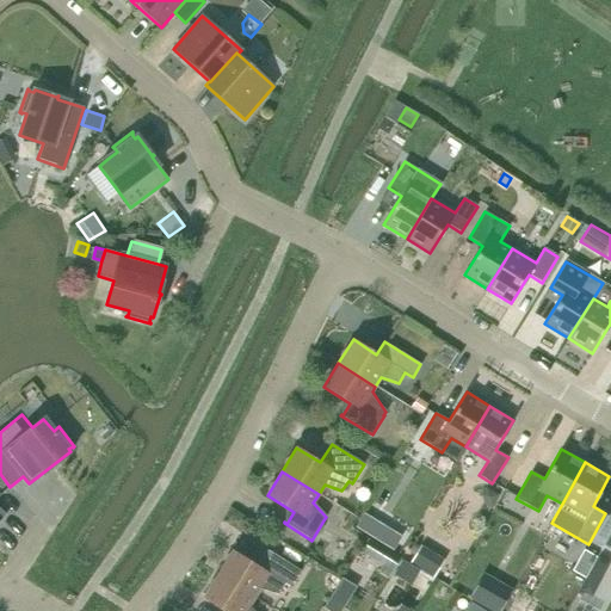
[(491,510),(498,495),(485,488),(481,497),(483,505),(491,510)]
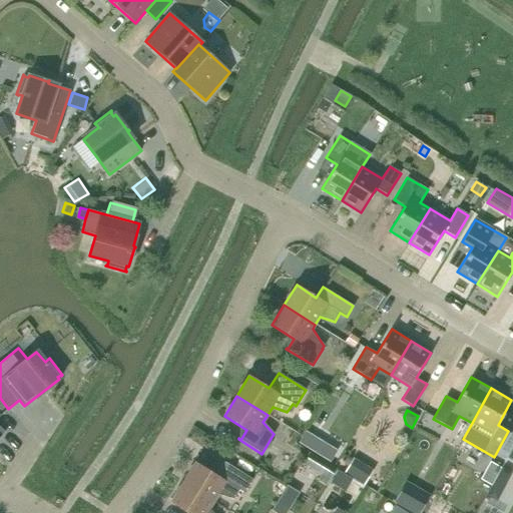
[(315,471),(322,459),(309,452),(302,464),(315,471)]
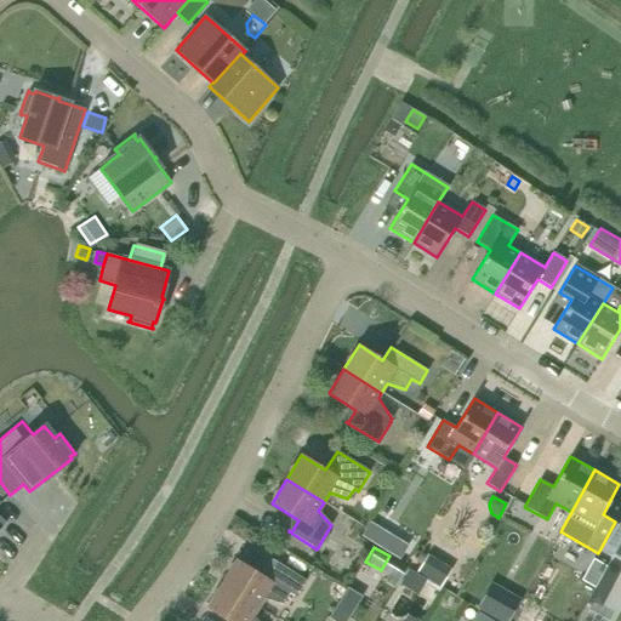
[(427,552),(416,570),(438,585),(450,568),(427,552)]
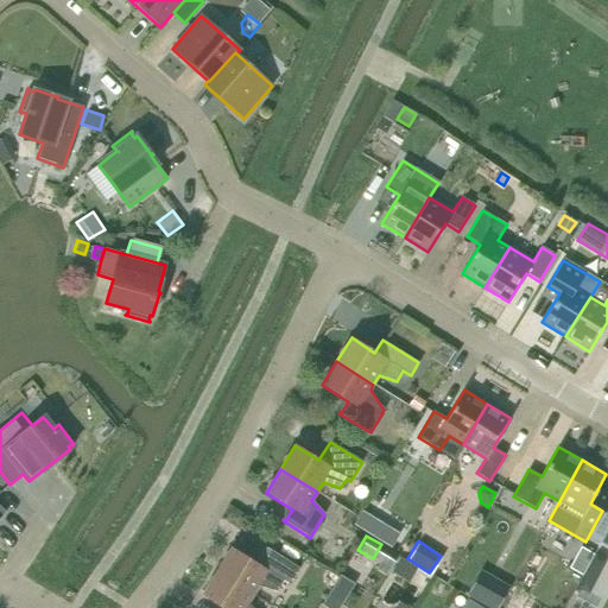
[(255,563),(232,548),(216,571),(253,595),(259,586),(277,591),(279,588),(284,581),(290,584),(301,569),(266,548),(255,563)]
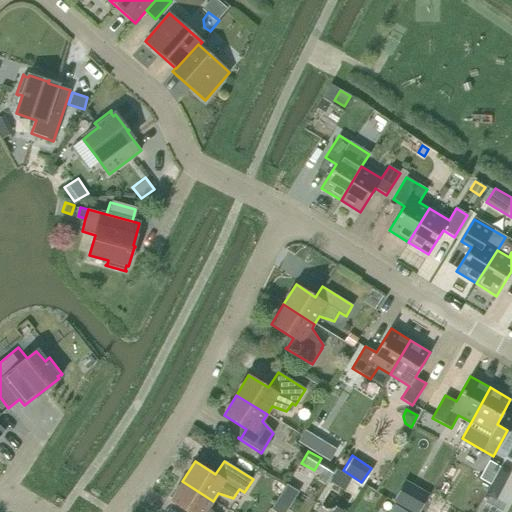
[(336,470),(331,478),(343,485),(347,477),(336,470)]
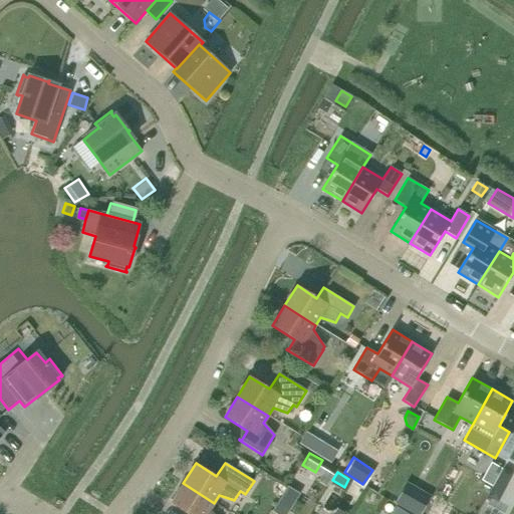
[(183,483),(171,504),(187,513),(213,513),(210,510),(214,503),(183,483)]
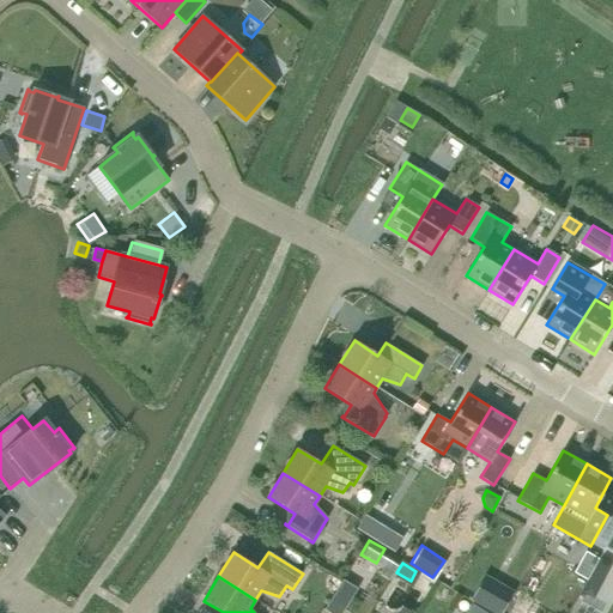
[(325,611),(328,612),(341,612),(357,589),(343,581),(325,611)]
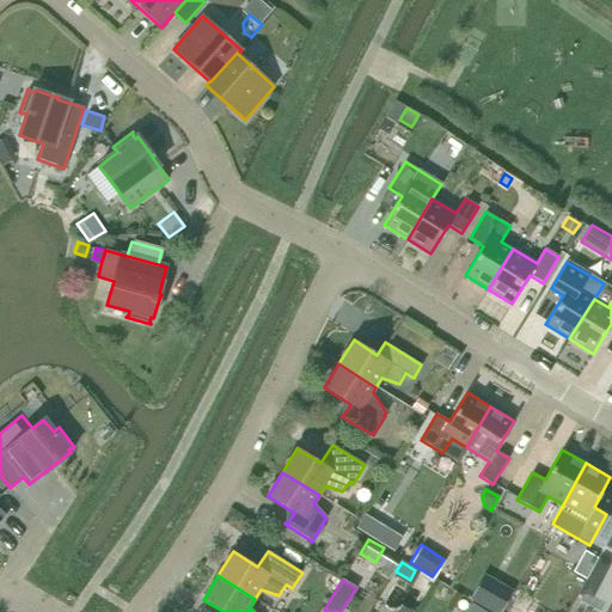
[(478,580),(469,597),(495,611),(497,611),(507,597),(478,580)]
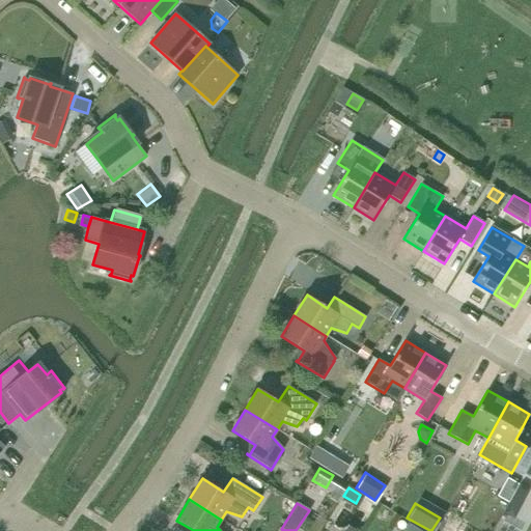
[(445,521),(438,530),(456,530),(457,529),(445,521)]
